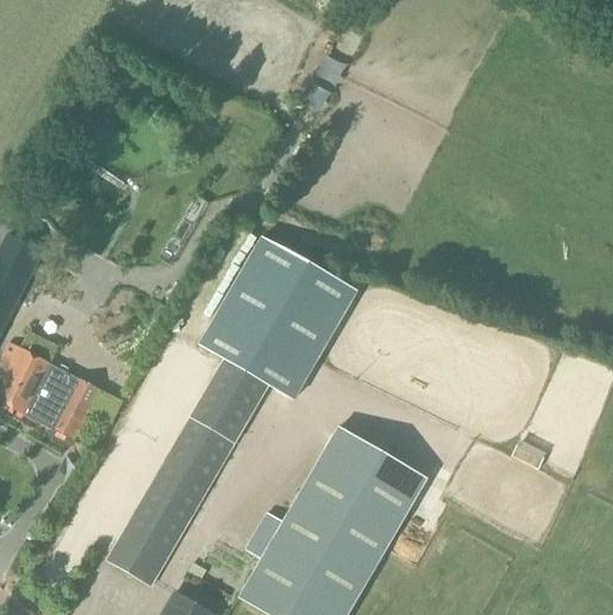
[(10,233),(0,252),(0,337),(45,251),(10,233)]
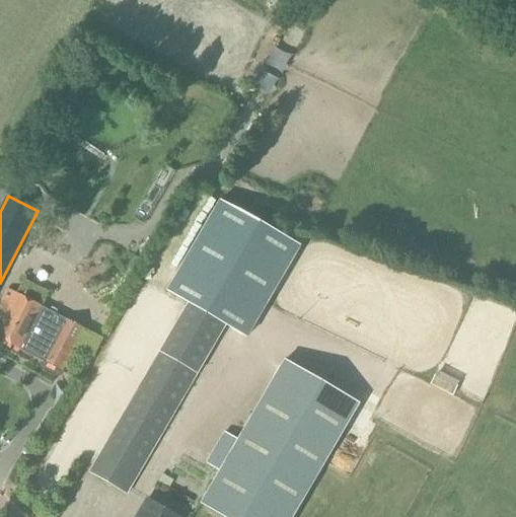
[(171,291),(190,301),(227,322),(248,335),(300,244),(223,200),(171,291)]
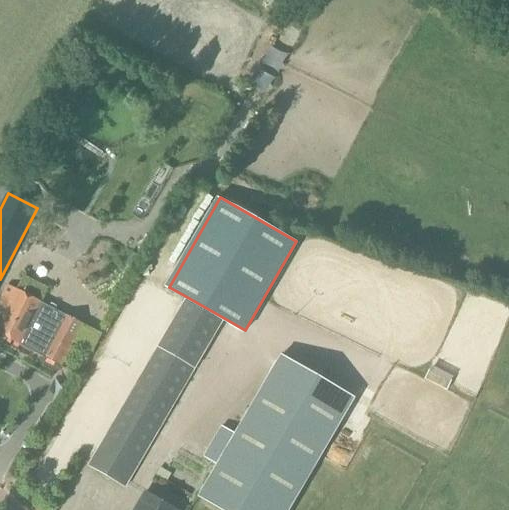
[(42,291),(65,298),(67,288),(44,282),(42,291)]
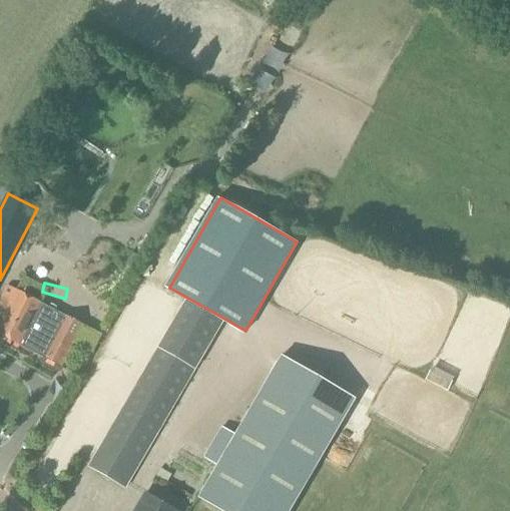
[(9,284),(0,301),(0,332),(63,366),(76,342),(95,351),(104,333),(86,323),(9,284)]
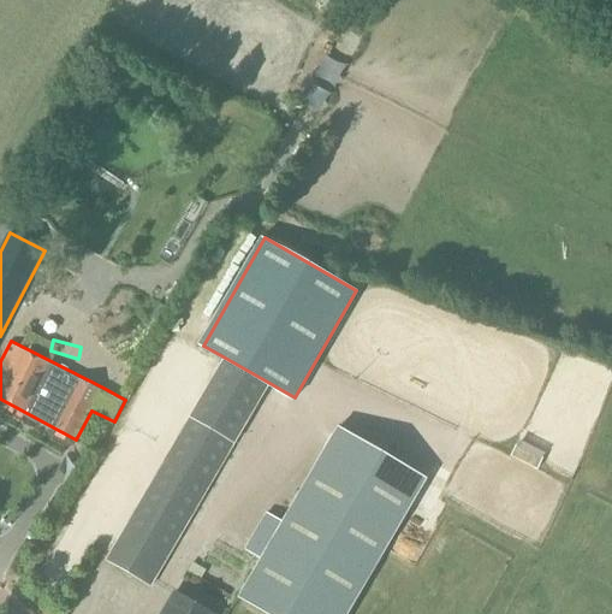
[(153,584),(269,383),(225,358),(108,558),(153,584)]
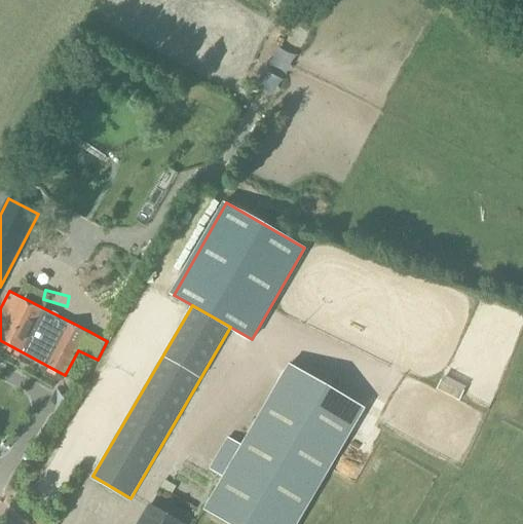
[(297,523),(366,407),(290,363),(243,444),(229,436),(211,468),(223,476),(204,509),(230,523),(297,523)]
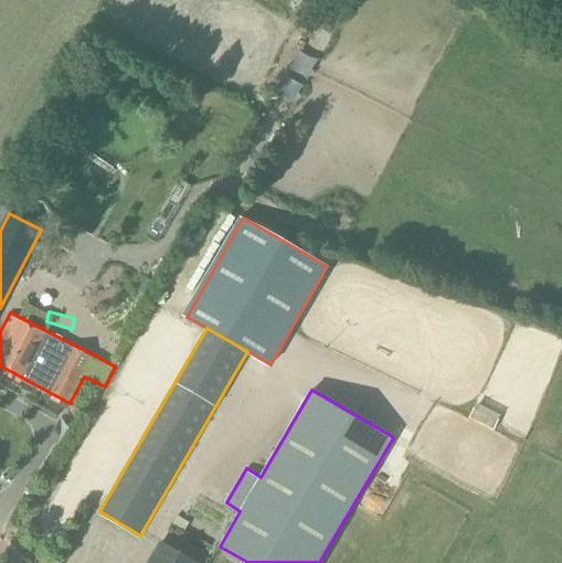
[(380,400),(375,410),(405,425),(411,416),(380,400)]
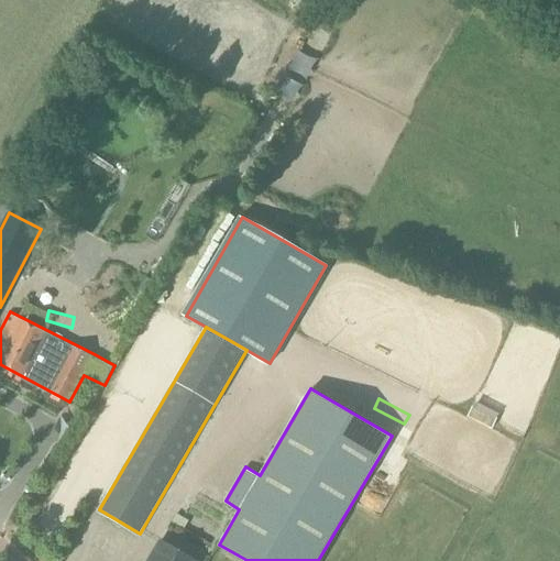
[(483,416),(476,430),(501,441),(508,427),(483,416)]
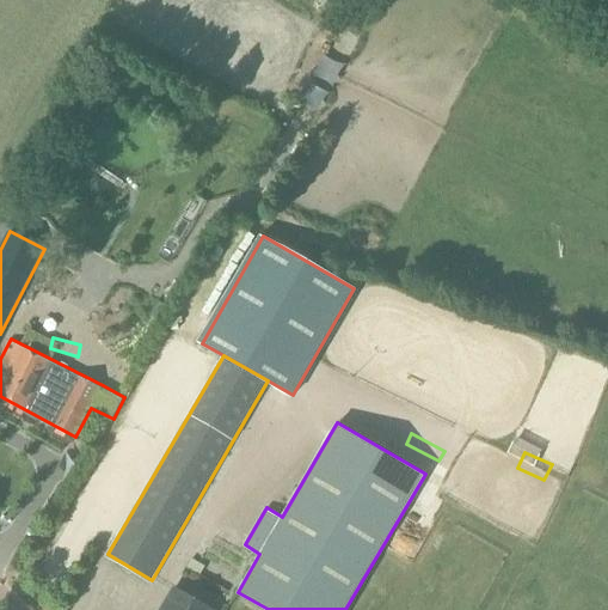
[(194,557),(189,566),(203,574),(208,566),(194,557)]
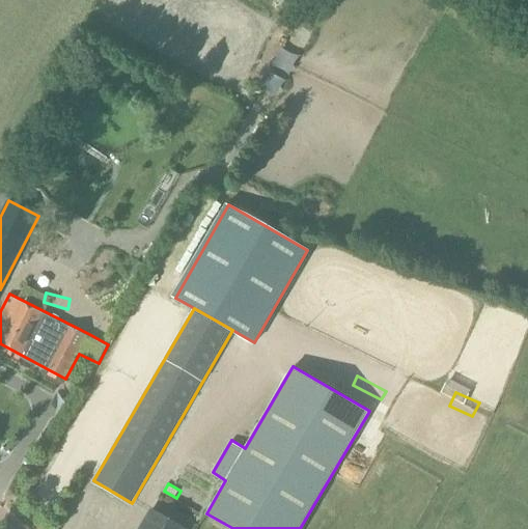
[(186,528),(151,509),(142,525),(145,527),(143,528),(186,528)]
